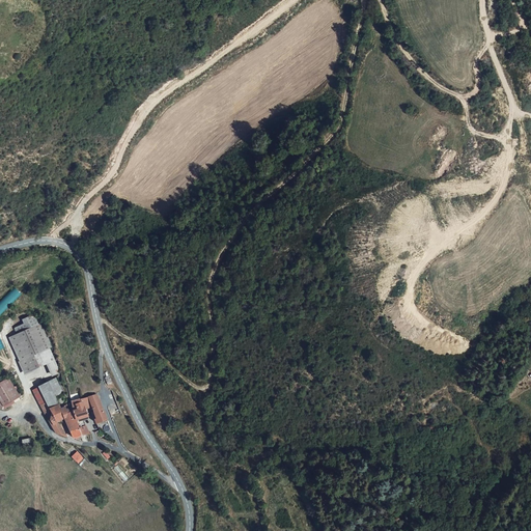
[(15,287),(0,301),(0,314),(22,294),(15,287)]
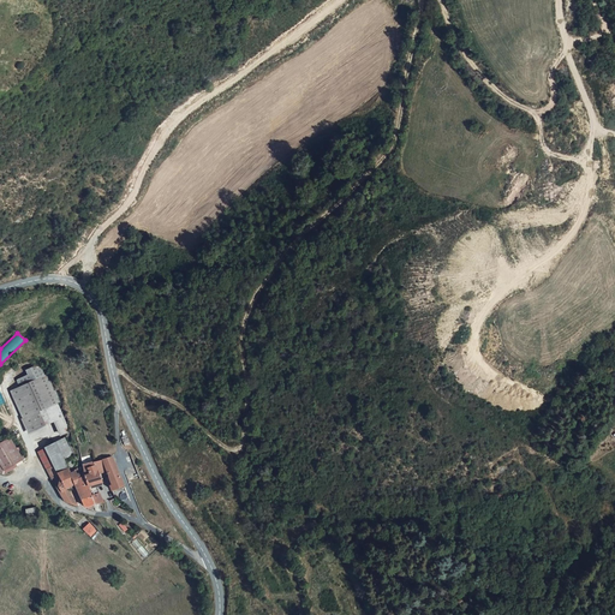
[(37,364),(24,370),(27,375),(15,380),(18,386),(7,390),(22,419),(21,421),(23,428),(25,427),(28,433),(37,428),(36,427),(42,424),(37,411),(55,402),(59,401),(53,390),(52,390),(45,374),(42,375),(37,364)]
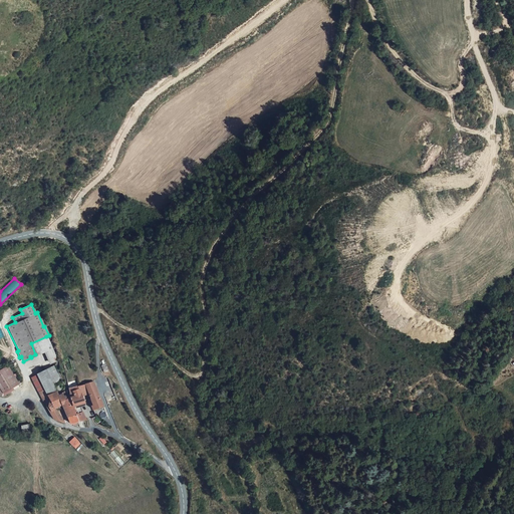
[(46,336),(31,343),(35,354),(45,349),(50,362),(56,359),(46,336)]
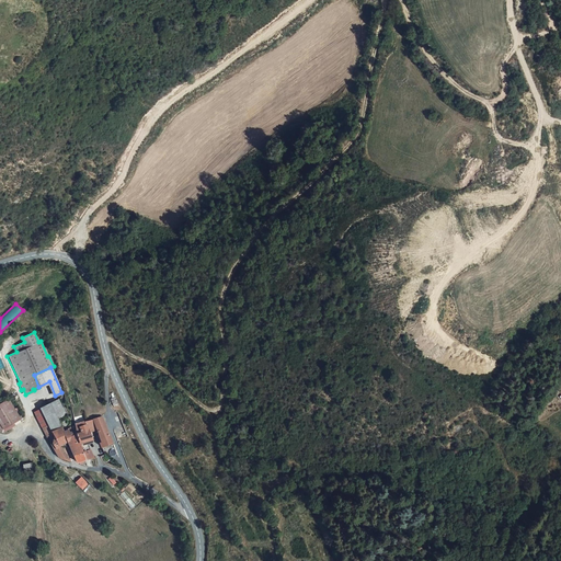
[(23,419),(11,400),(0,407),(0,420),(7,430),(23,419)]
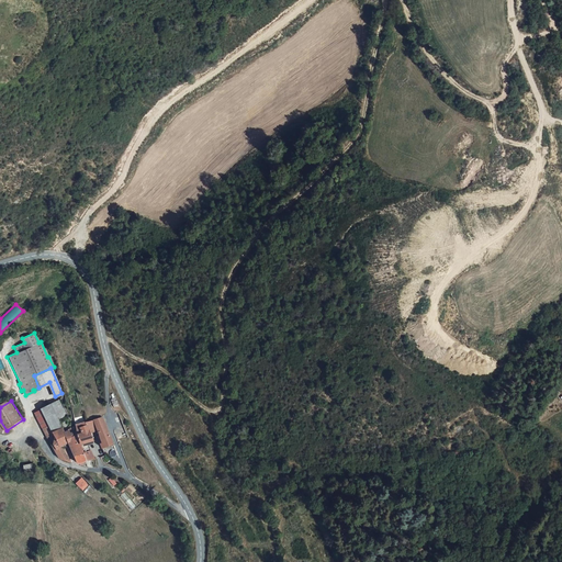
[(77,440),(75,437),(69,439),(66,433),(66,431),(62,420),(68,416),(62,403),(40,414),(55,446),(60,444),(67,442),(72,449),(71,451),(72,452),(72,454),(74,456),(83,453),(81,449),(80,448),(77,440)]
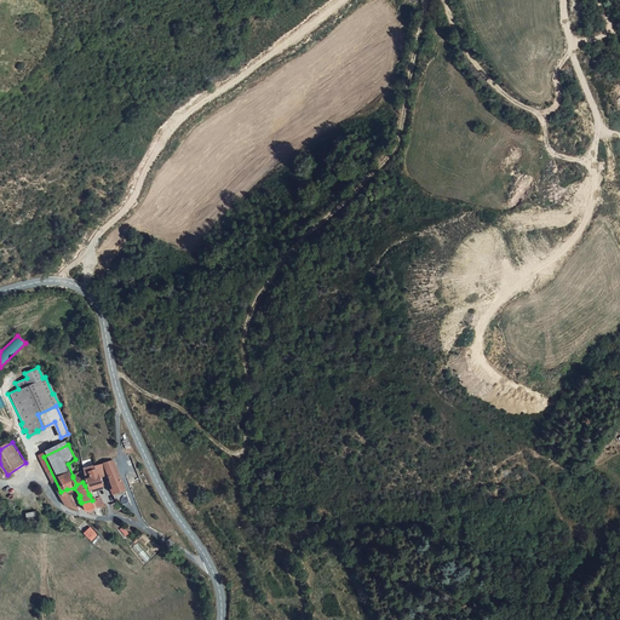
[(115,472),(108,460),(98,464),(102,471),(110,468),(113,472),(115,472)]
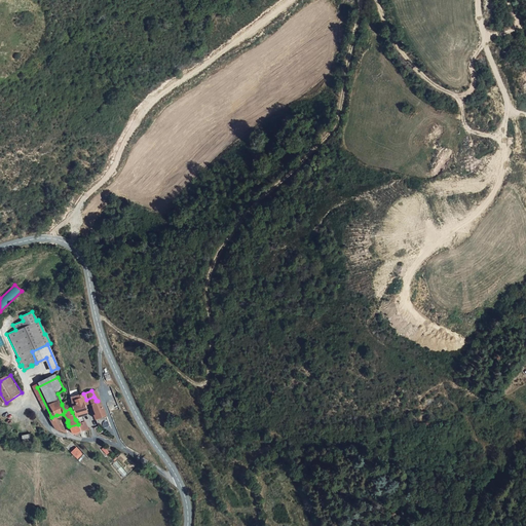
[(86,400),(83,393),(71,398),(73,404),(69,406),(70,409),(72,412),(78,410),(80,416),(85,414),(83,408),(88,406),(88,405),(86,400)]
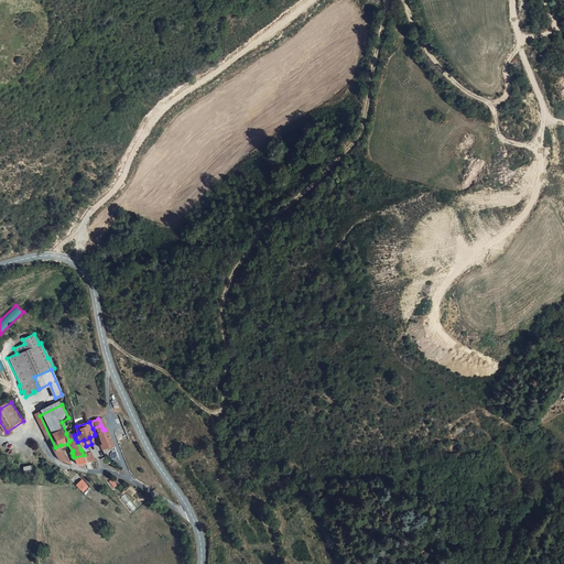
[(105,430),(102,430),(95,434),(95,435),(101,449),(111,444),(105,430)]
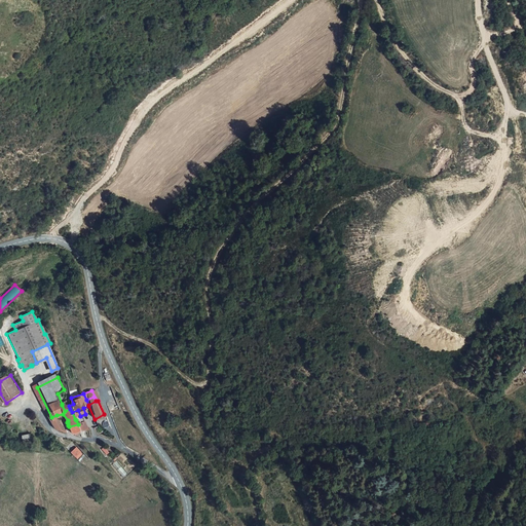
[(78,410),(72,412),(75,419),(76,420),(81,418),(80,416),(78,410)]
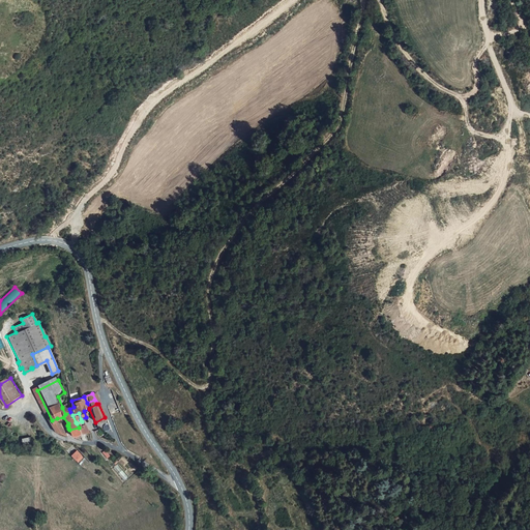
[(67,436),(57,418),(52,420),(53,422),(60,434),(67,436)]
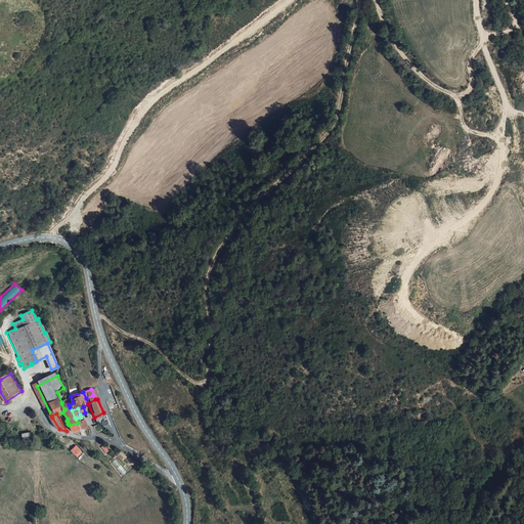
[(81,429),(86,428),(81,417),(76,419),(78,423),(81,429)]
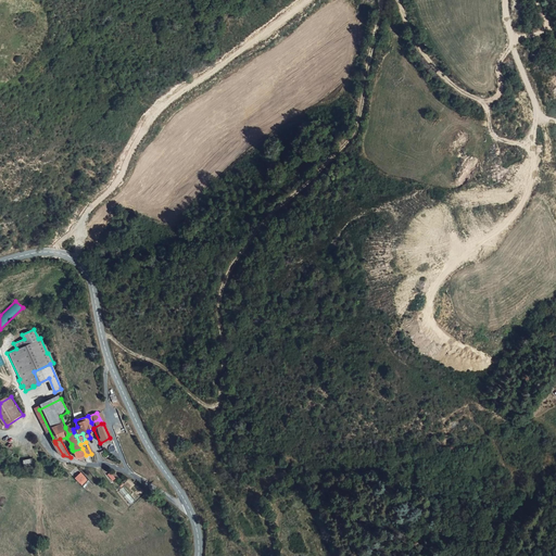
[(73,451),(77,458),(81,457),(86,455),(83,449),(73,451)]
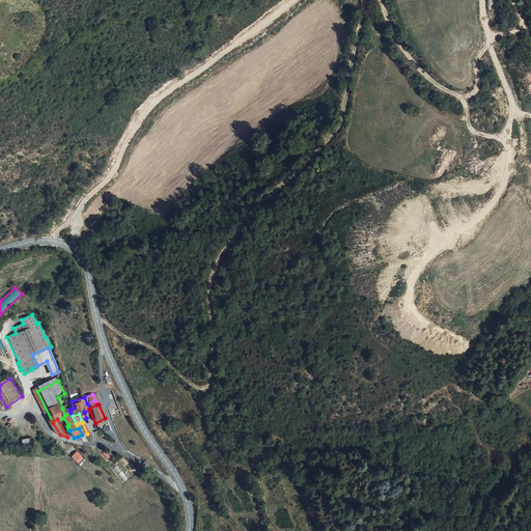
[(84,458),(80,451),(73,456),(78,463),(84,458)]
